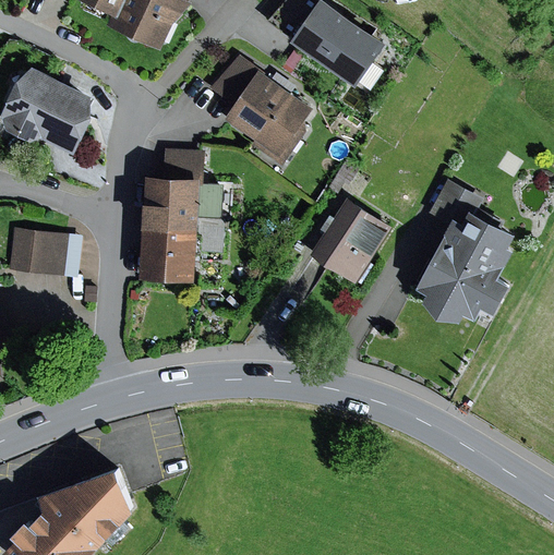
[(82,0),(113,13),(109,25),(161,48),(172,23),(192,2),(188,0),(82,0)]
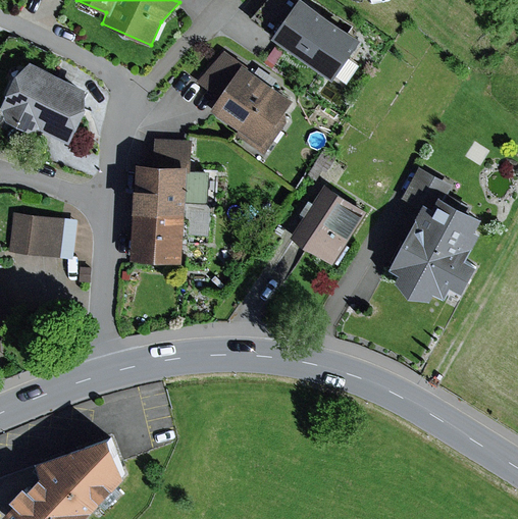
[(359,40),(301,0),(266,0),(249,20),(332,81),(359,40)]
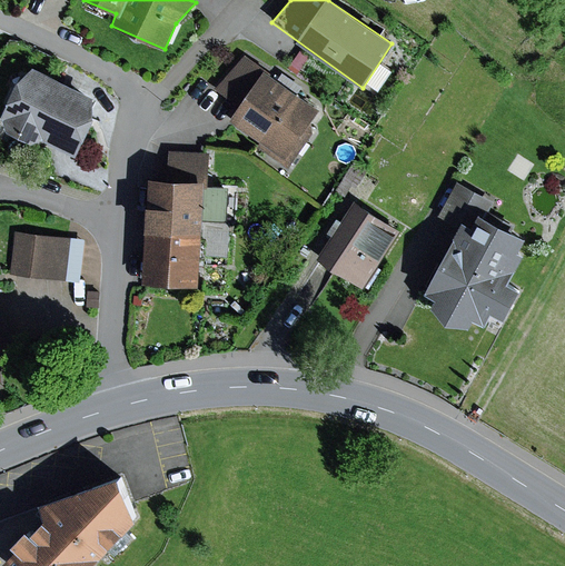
[(324,120),(239,59),(214,93),(245,116),(238,126),(291,165),(324,120)]
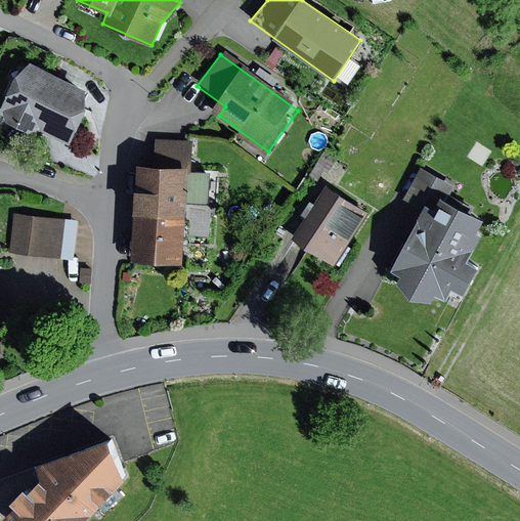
[(85,90),(29,64),(18,70),(0,111),(5,123),(30,132),(39,129),(70,143),(86,110),(85,90)]
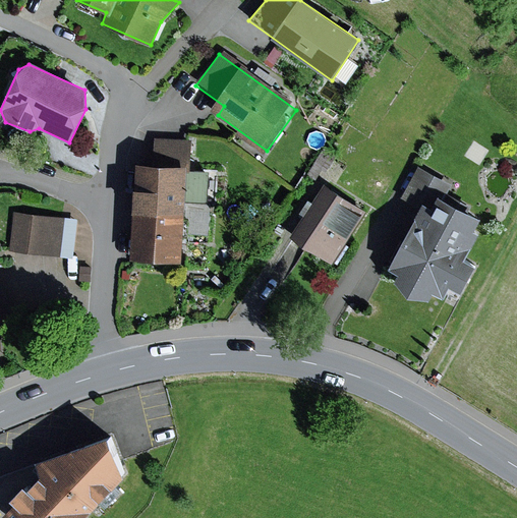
[(151,164),(134,163),(128,261),(182,264),(183,236),(207,237),(209,206),(205,205),(207,174),(186,173),(188,142),(153,140),(151,164)]
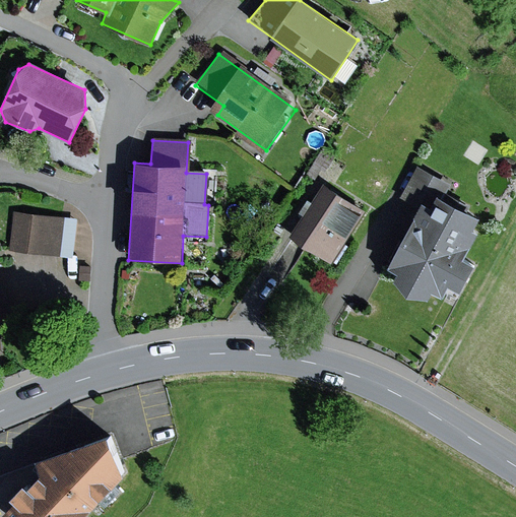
[(447,187),(415,170),(398,203),(418,213),(389,268),(399,273),(395,281),(409,295),(430,298),(433,293),(444,299),(449,287),(461,294),(476,265),(464,259),(478,234),(473,231),(480,218),(442,198),(447,187)]
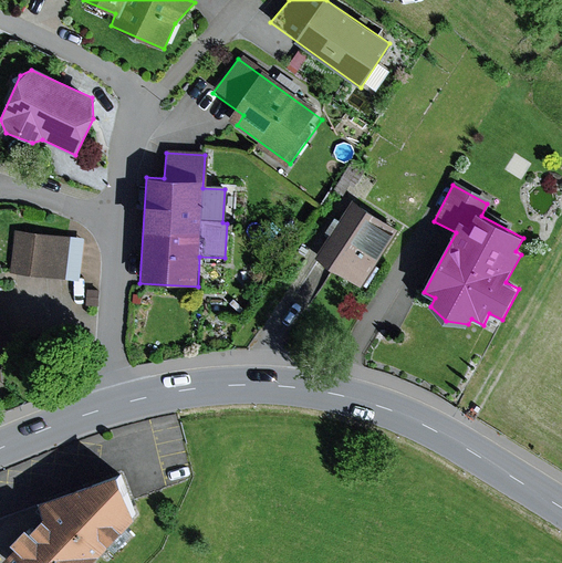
[(397,232),(351,201),(312,259),(357,290),(397,232)]
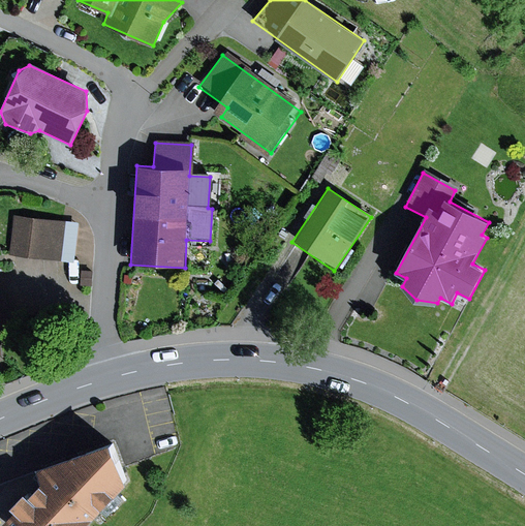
[(75,225),(10,218),(5,257),(71,265),(75,225)]
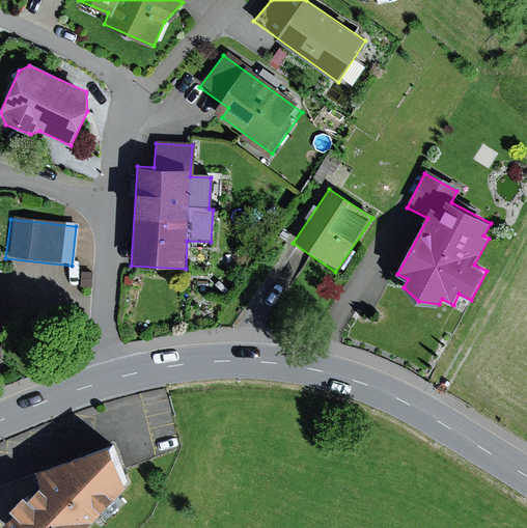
[(89,274),(78,274),(78,288),(89,289),(89,274)]
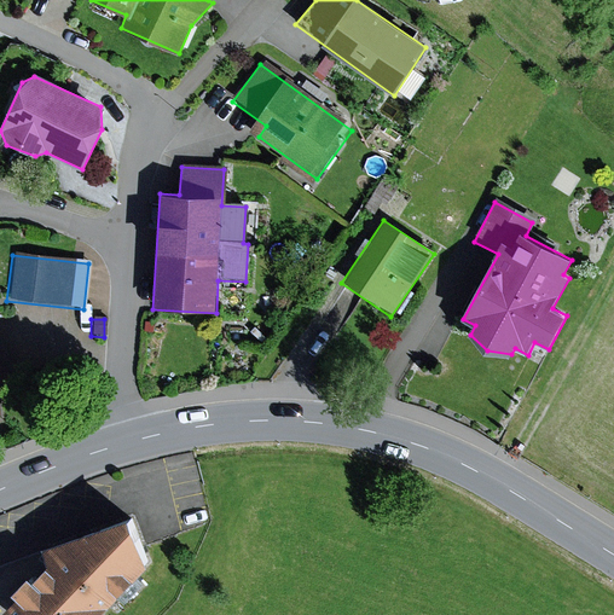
[(132,516),(41,546),(47,567),(35,580),(30,575),(12,593),(18,597),(4,613),(5,614),(100,614),(149,566),(132,516)]
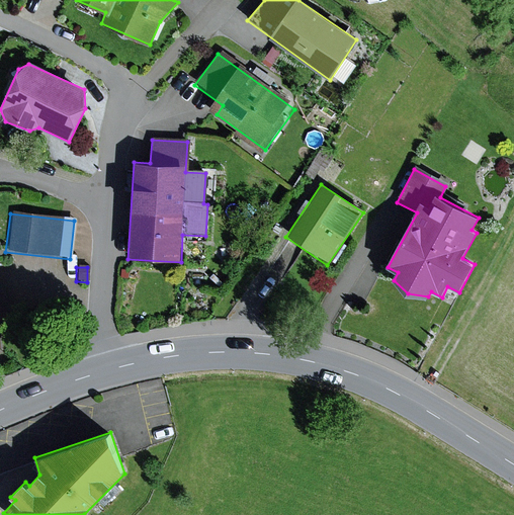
All buildings are outlined.
